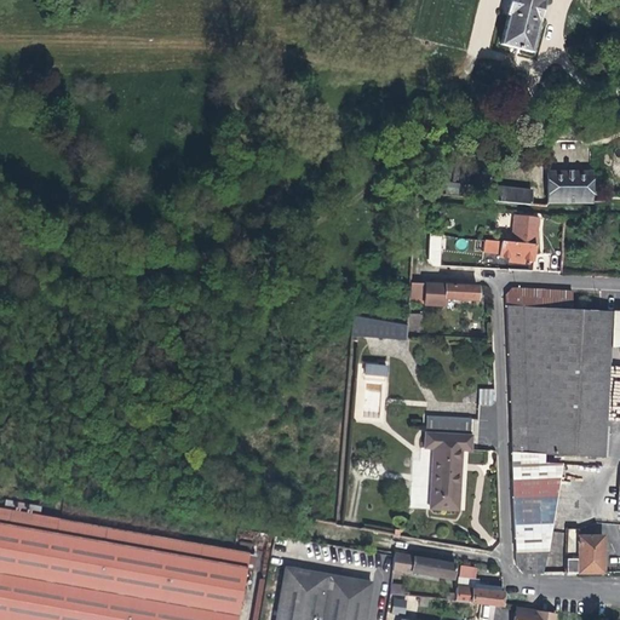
[(509,0),(498,45),(529,53),(538,19),(541,0),(509,0)]
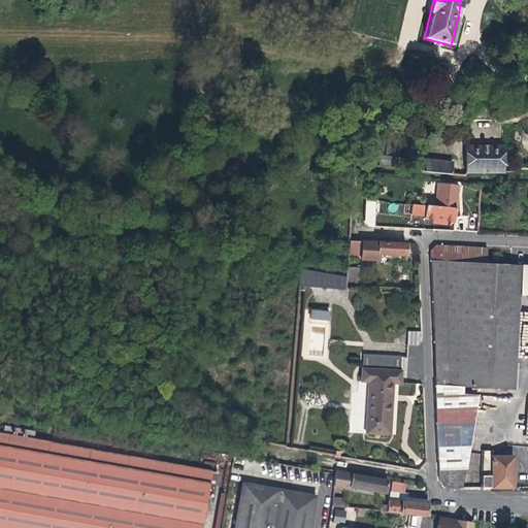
[(465,146),(466,173),(502,172),(502,146),(465,146)]
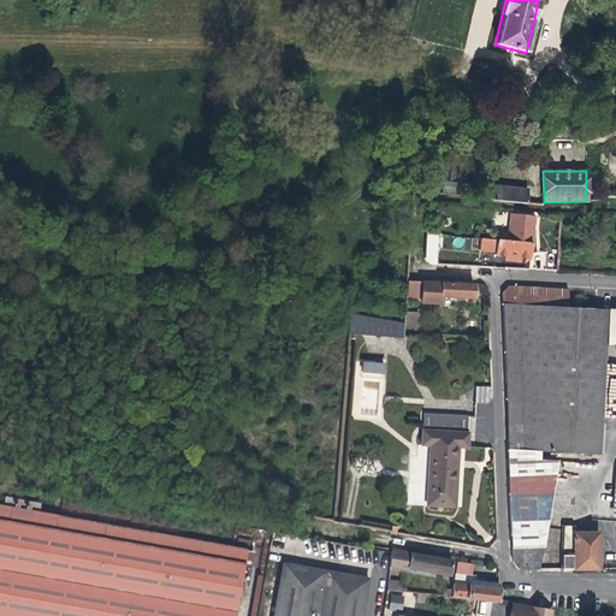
[(492,185),(491,200),(499,201),(502,185),(492,185)]
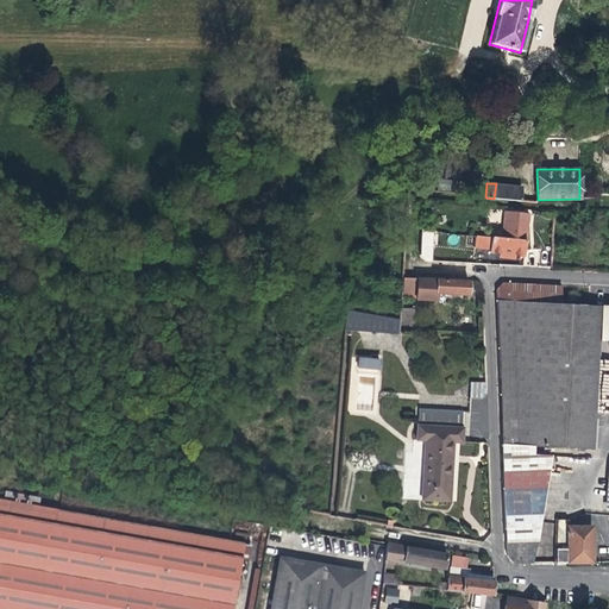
[(496,183),(494,199),(520,201),(521,186),(496,183)]
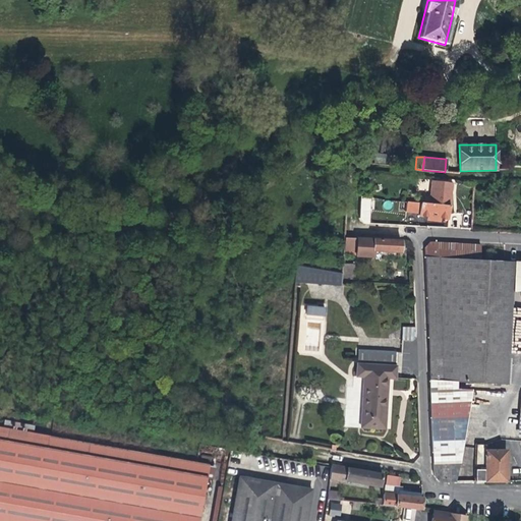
[(429,204),(450,206),(451,193),(452,181),(431,180),(429,204)]
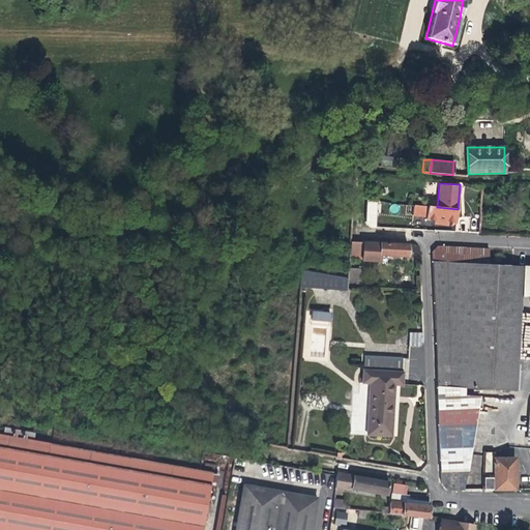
[(376,201),(365,199),(365,222),(371,228),(386,229),(386,222),(375,221),(376,201)]
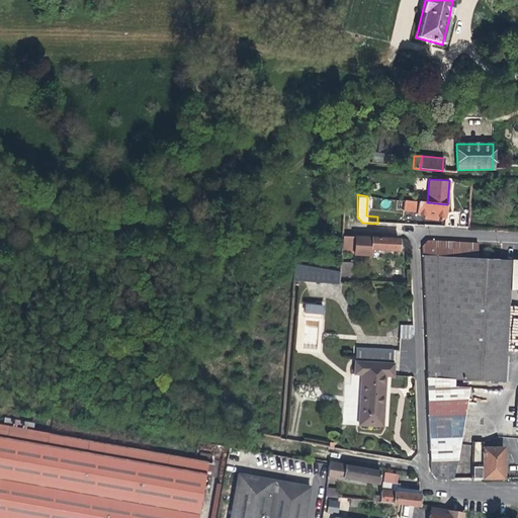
[(415,214),(424,216),(436,217),(445,218),(447,204),(427,202),(404,200),(404,211),(415,212),(415,214)]
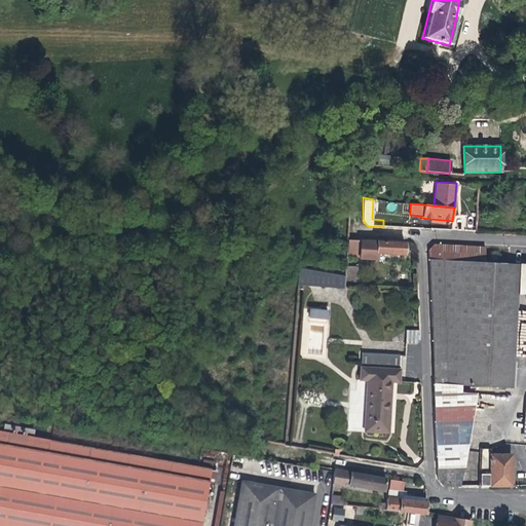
[(404,255),(405,243),(346,240),(345,257),(376,259),(377,254),(392,255),(404,255)]
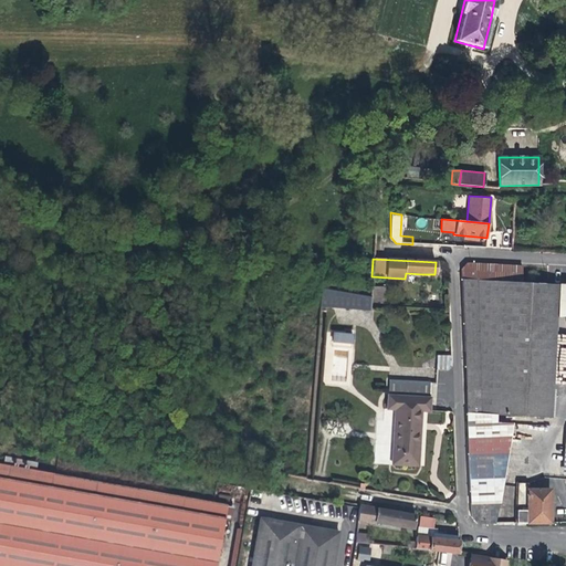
[(555,316),(557,284),(545,283),(523,282),(524,265),(467,263),(459,272),(465,416),(495,417),(549,419),(555,316)]
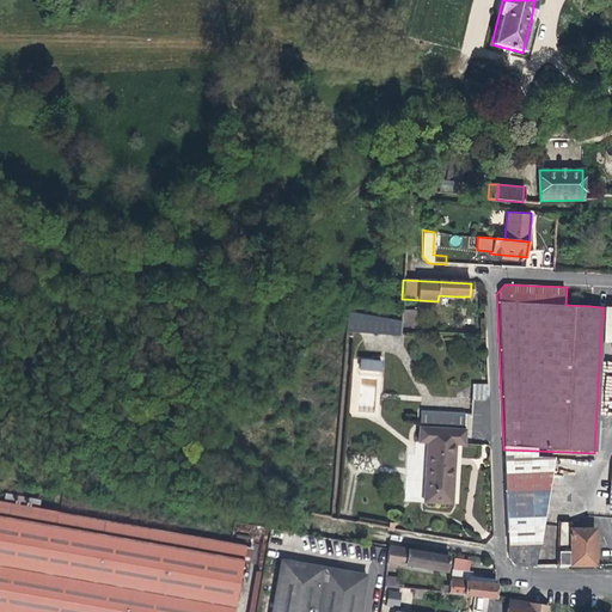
[(611,307),(603,307),(600,342),(611,341),(611,307)]
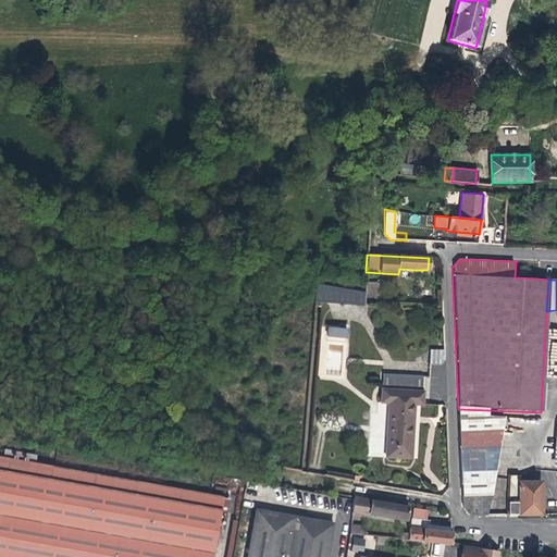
[(378,283),(364,282),(364,293),(364,296),(376,297),(378,283)]
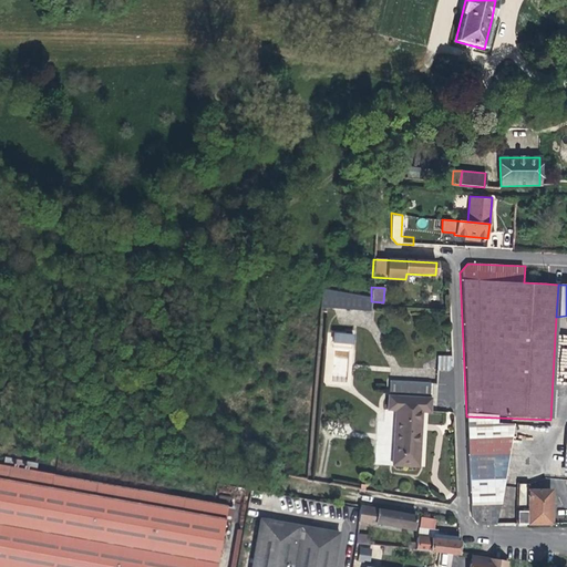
[(318,306),(370,309),(371,301),(371,298),(347,294),(319,288),(318,306)]
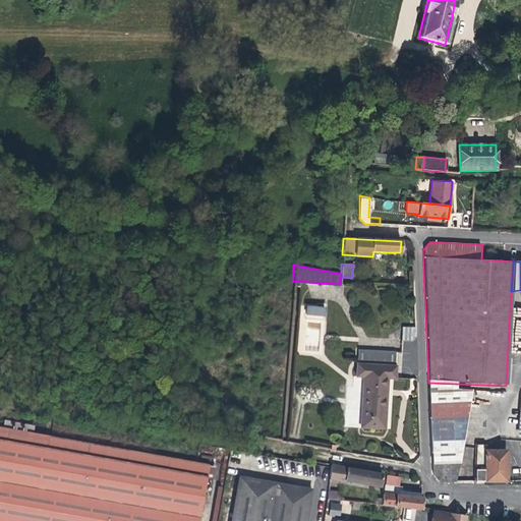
[(305,306),(305,315),(325,315),(325,307),(305,306)]
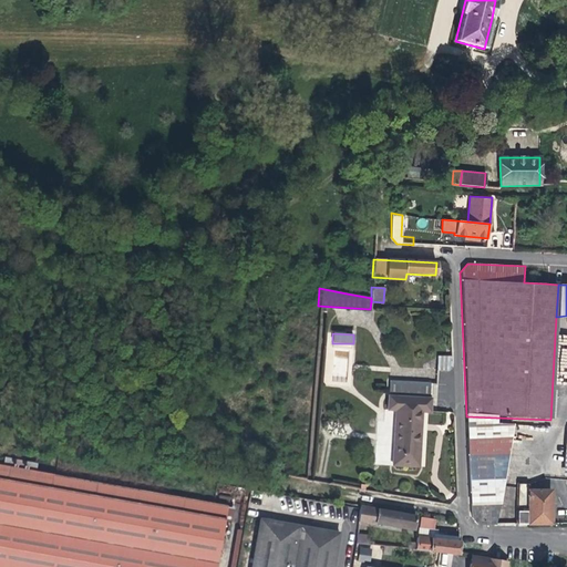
[(336,350),(332,368),(347,370),(349,352),(336,350)]
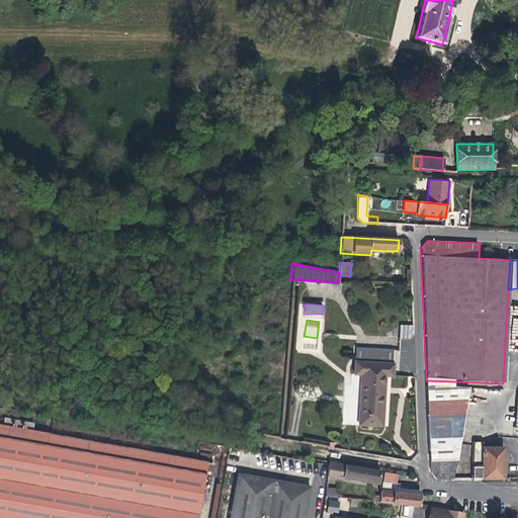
[(400,339),(413,339),(413,325),(400,325),(400,339)]
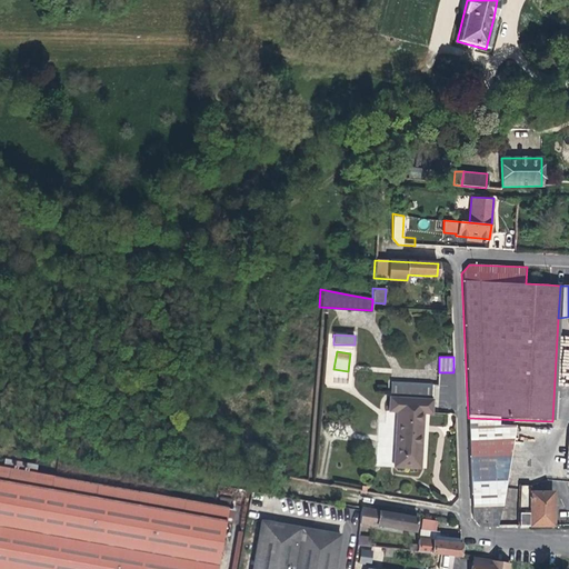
[(432,385),(390,381),(389,399),(431,400),(432,385)]
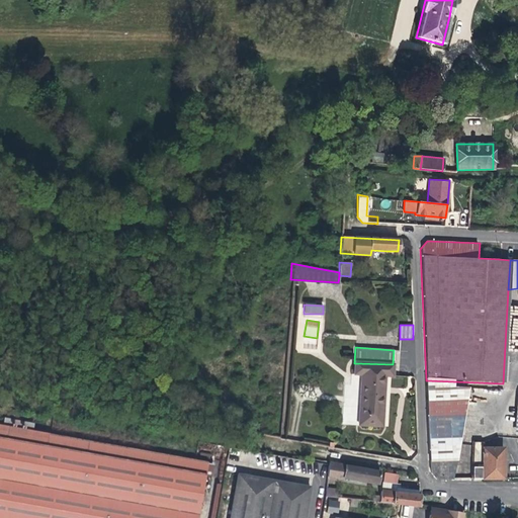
[(343,362),(344,351),(337,351),(336,361),(343,362)]
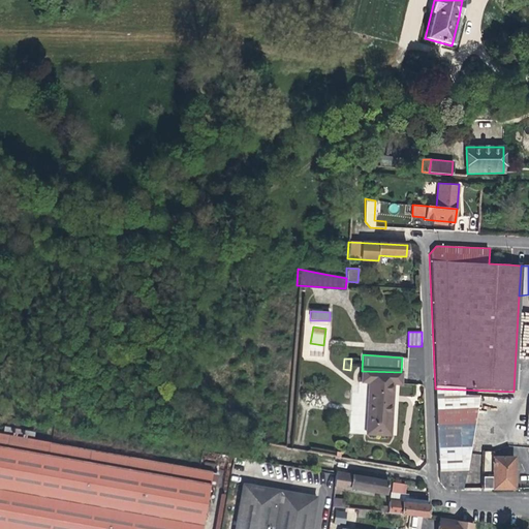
[(393,384),(401,384),(401,372),(362,371),(362,383),(369,383),(366,434),(391,435),(392,404),(393,384)]
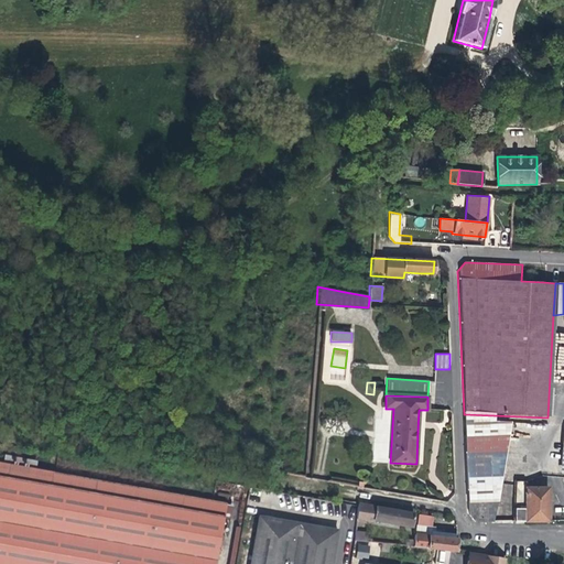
[(465,422),(494,423),(494,415),(464,414),(465,422)]
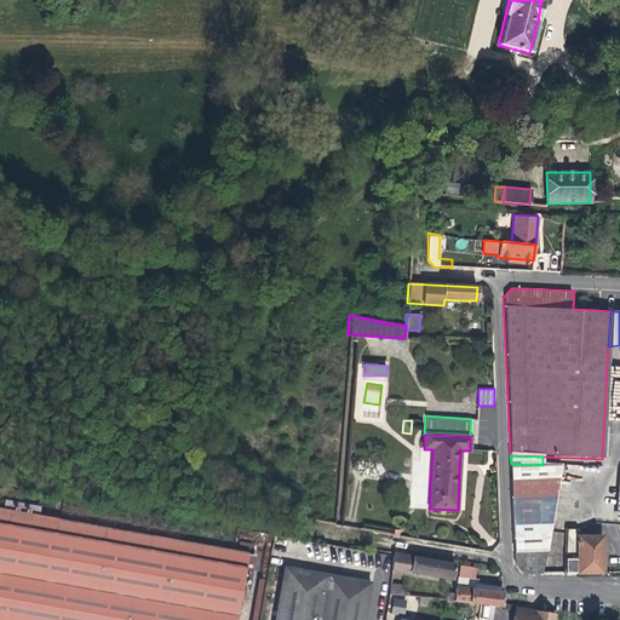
[(511,464),(515,569),(521,574),(537,573),(560,466),(543,465),(511,464)]
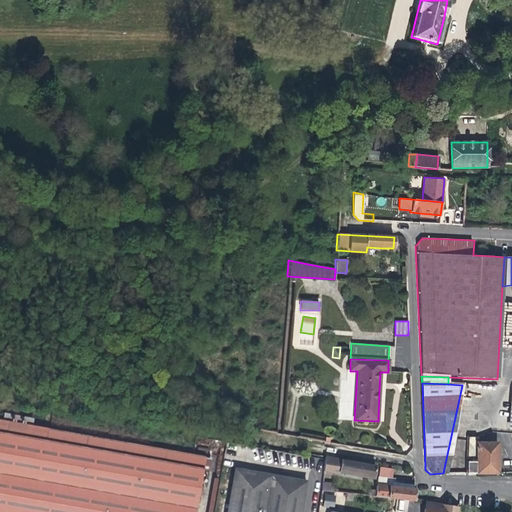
[(0,420),(0,511),(195,511),(205,457),(0,420)]
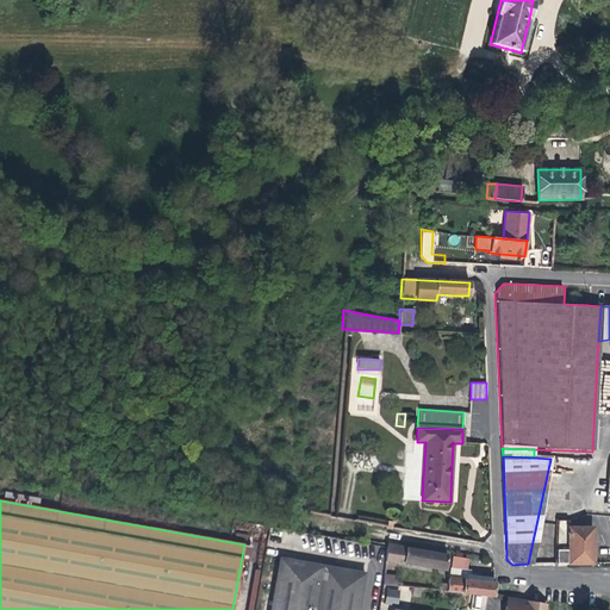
[(556,521),(555,565),(592,565),(592,548),(592,528),(567,528),(567,522),(556,521)]
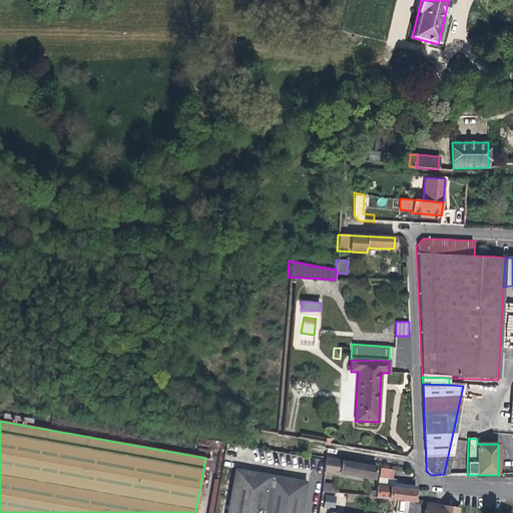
[(325,458),(324,461),(324,473),(338,475),(339,474),(373,480),(376,467),(344,462),(325,458)]
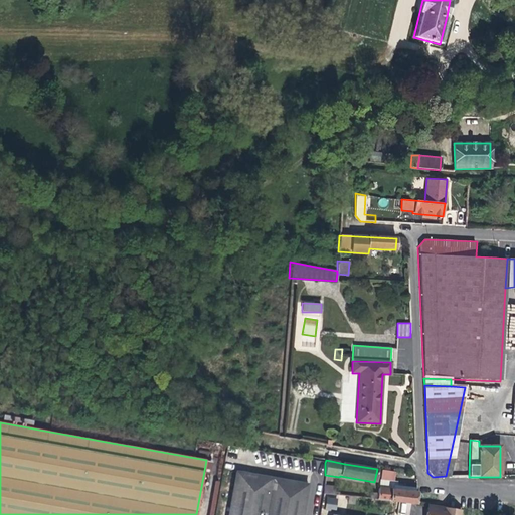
[(388,483),(391,468),(383,467),(380,482),(388,483)]
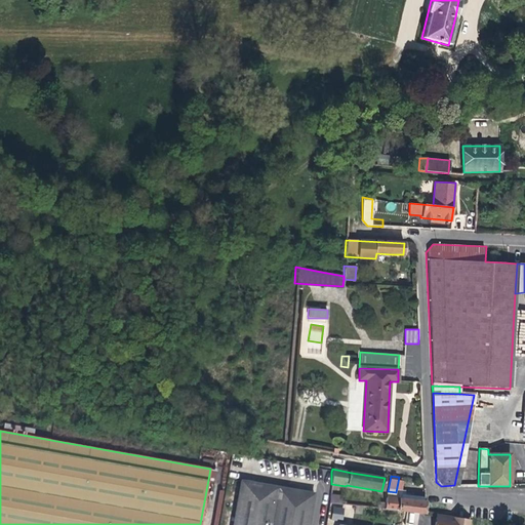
[(232,524),(308,524),(314,493),(241,481),(232,524)]
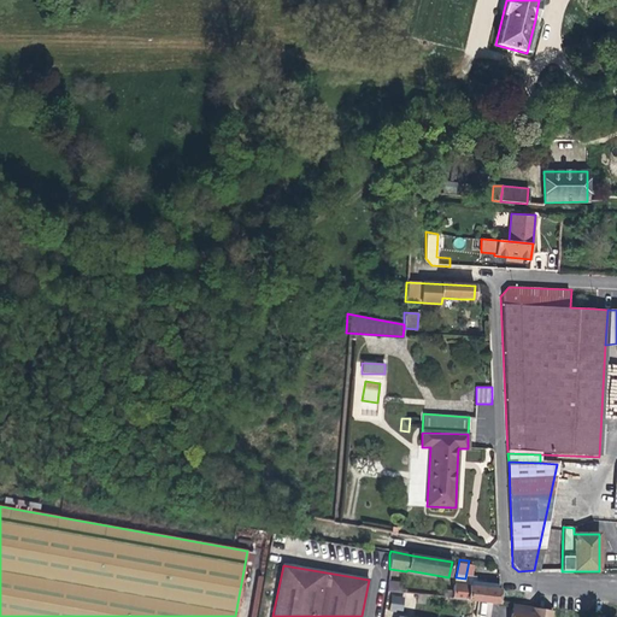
[(400,594),(400,581),(389,581),(391,611),(404,611),(404,594),(400,594)]
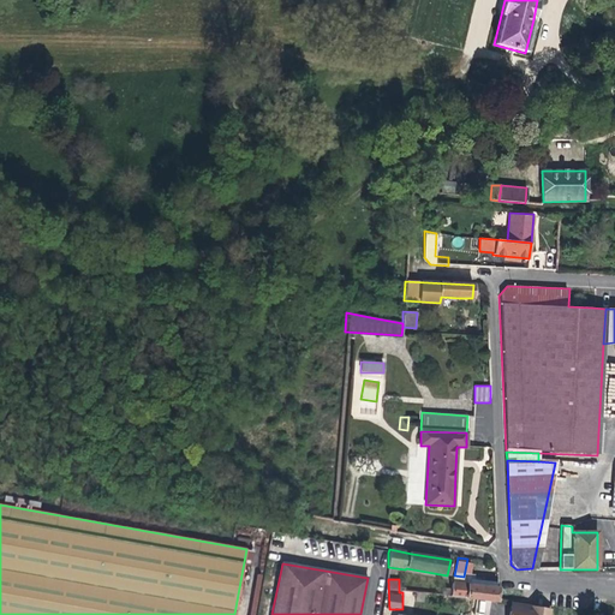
[(453,583),(451,597),(495,603),(496,589),(483,586),(453,583)]
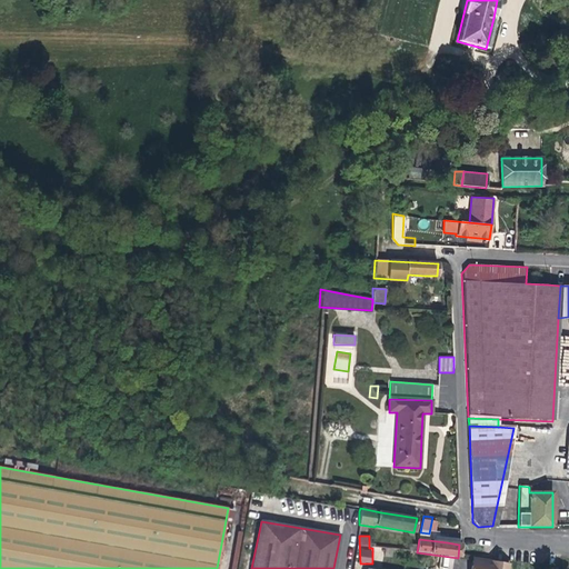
[(507,568),(508,565),(471,559),(469,568),(507,568)]
